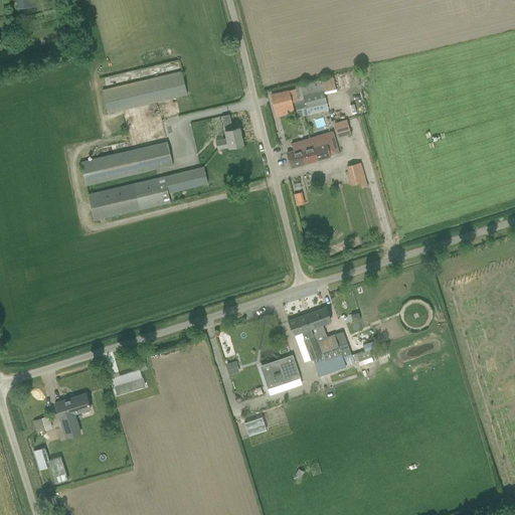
[(30,7),(29,0),(17,0),(18,8),(30,7)]
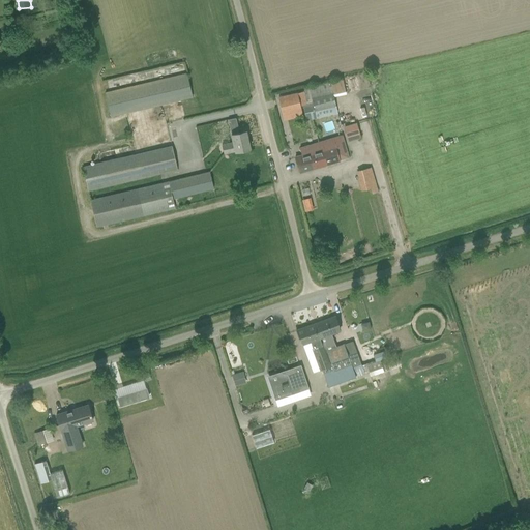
[(111,115),(194,96),(187,72),(106,92),(111,115)]
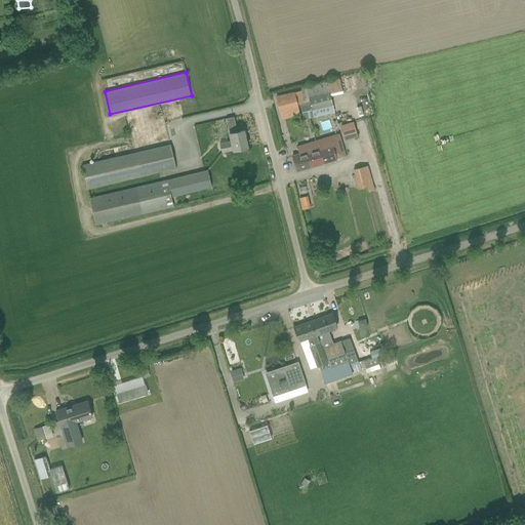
[(347,90),(357,88),(354,75),(344,77),(347,90)]
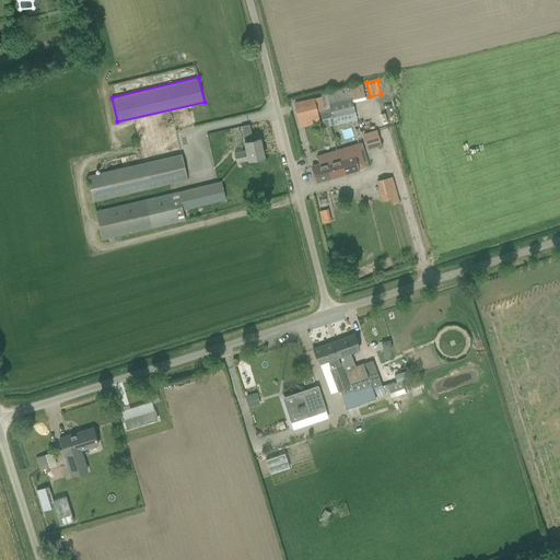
[(324,126),(335,124),(357,118),(352,97),(353,97),(350,85),(319,93),(323,105),(324,105),(324,109),(321,111),(324,126)]
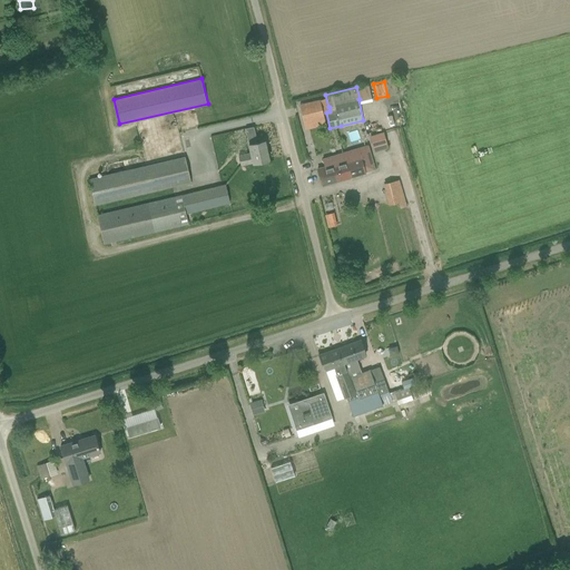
[(324,118),(320,100),(300,105),(304,123),(324,118)]
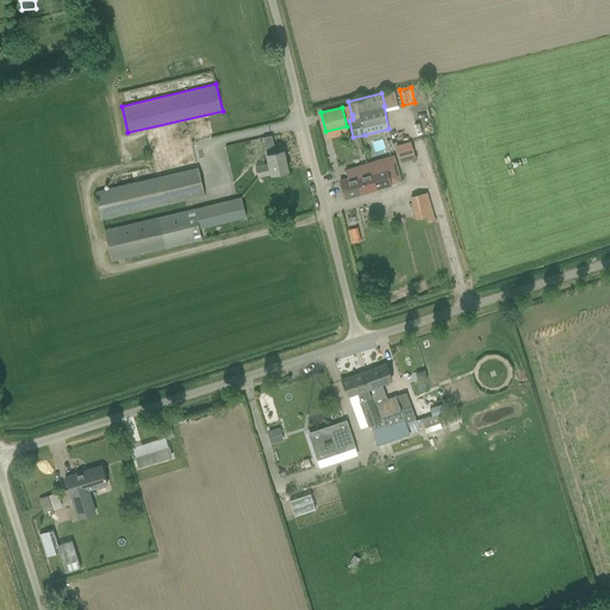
[(271,174),(287,170),(282,151),(275,153),(272,135),(262,137),(267,155),(266,155),(268,163),(255,167),(257,176),(271,173),(271,174)]
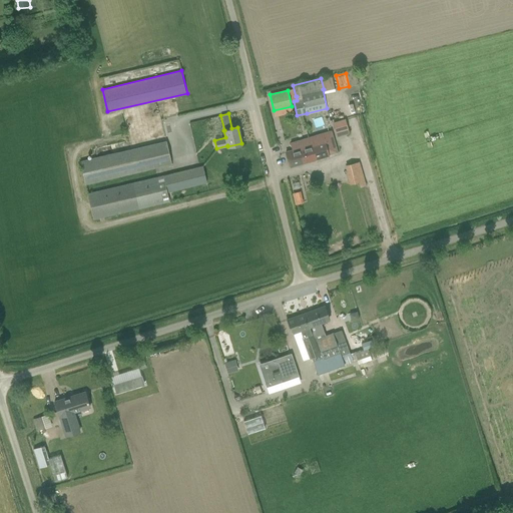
[(345,119),(333,122),(336,133),(348,129),(345,119)]
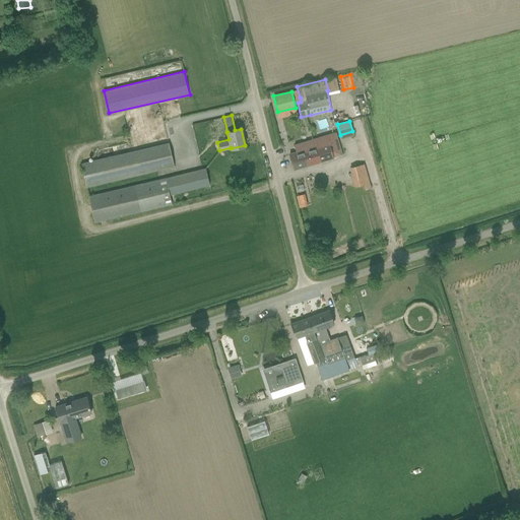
[(305,142),(312,164),(341,154),(334,133),(305,142)]
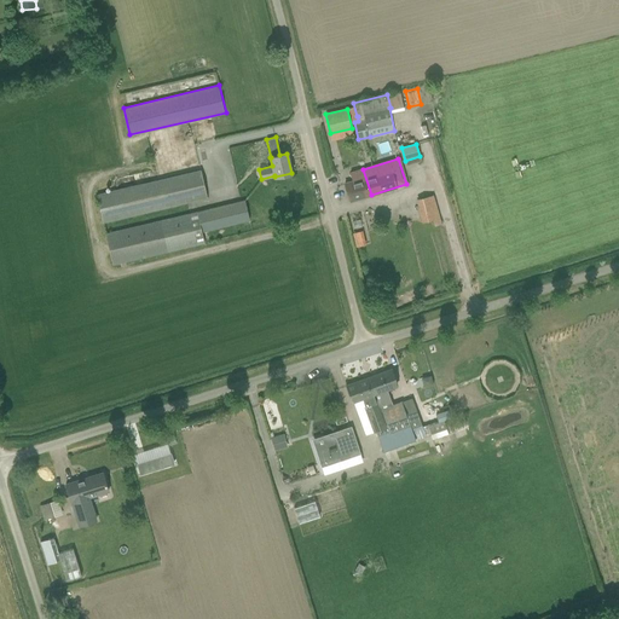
[(208,197),(201,168),(97,194),(103,221),(208,197)]
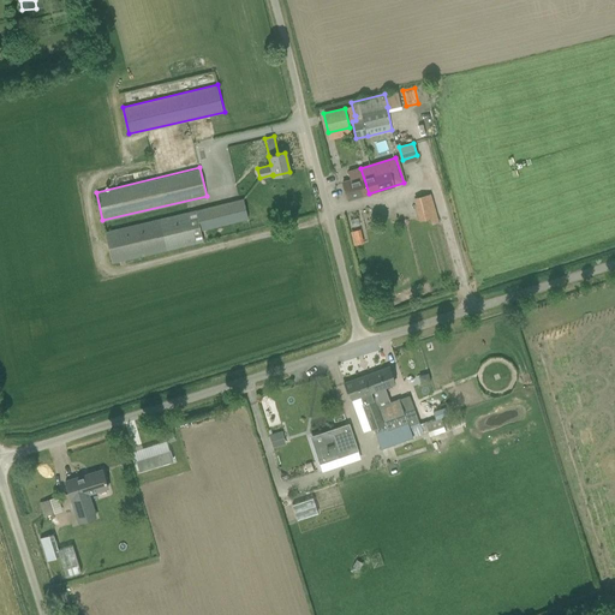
[(357,178),(342,183),(347,199),(369,193),(360,168),(354,169),(357,178)]
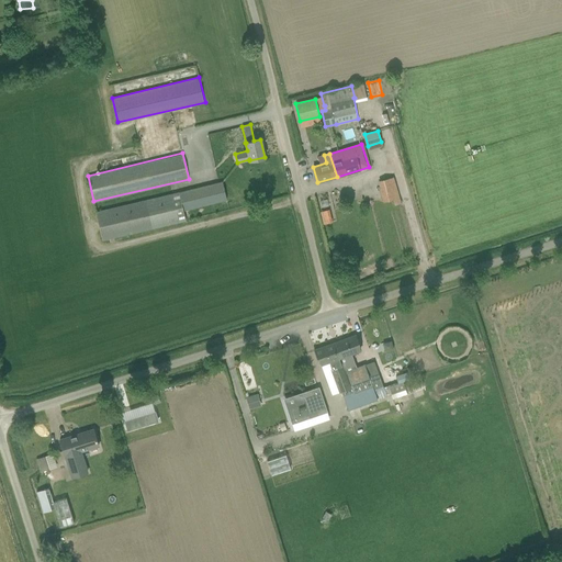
[(184,210),(226,199),(222,181),(179,192),(97,212),(103,240),(187,220),(184,210)]
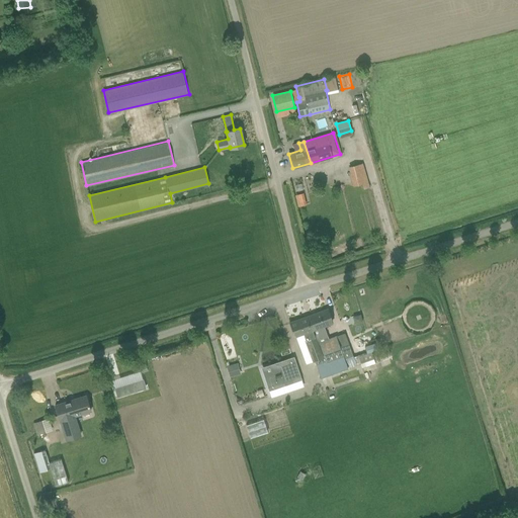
[(365,176),(352,179),(353,186),(362,184),(364,189),(368,188),(366,180),(365,176)]
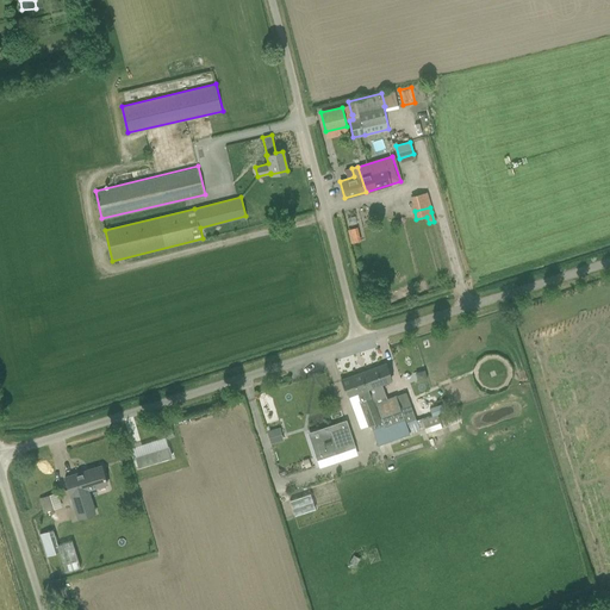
[(352,243),(361,240),(358,226),(348,229),(352,243)]
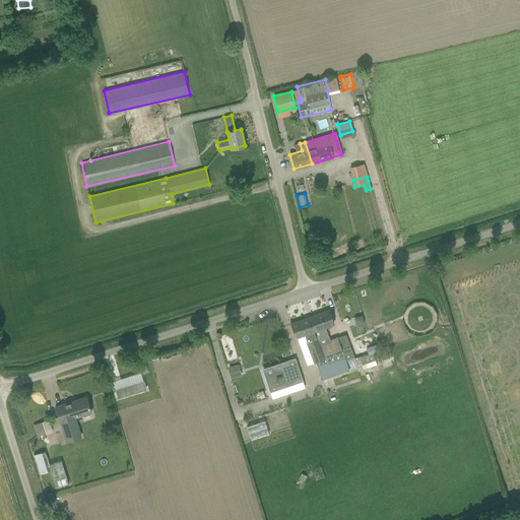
[(333,324),(332,320),(328,311),(308,318),(317,343),(319,342),(319,344),(329,340),(325,327),(326,326),(333,324)]
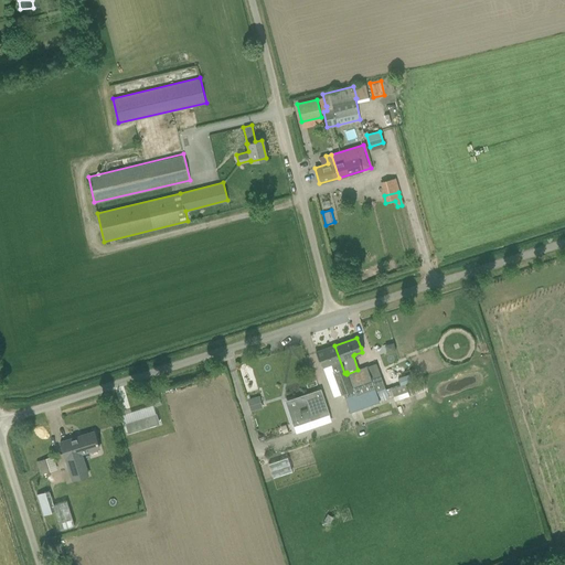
[(344,373),(334,345),(317,352),(320,362),(322,368),(332,364),(333,369),(332,369),(333,374),(334,374),(342,393),(353,390),(347,374),(347,372),(344,373)]
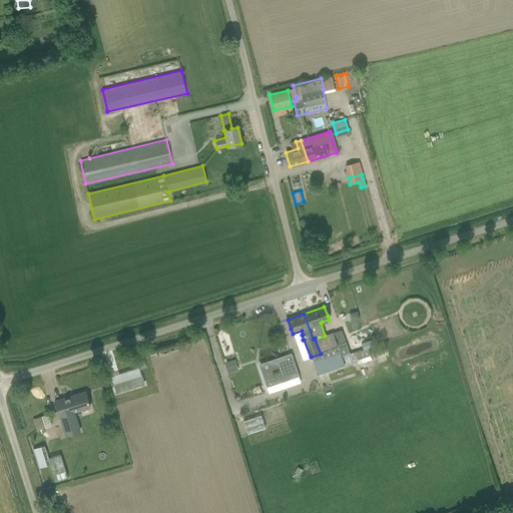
[(315,340),(321,354),(322,353),(323,357),(341,351),(339,346),(334,333),(325,336),(315,340)]
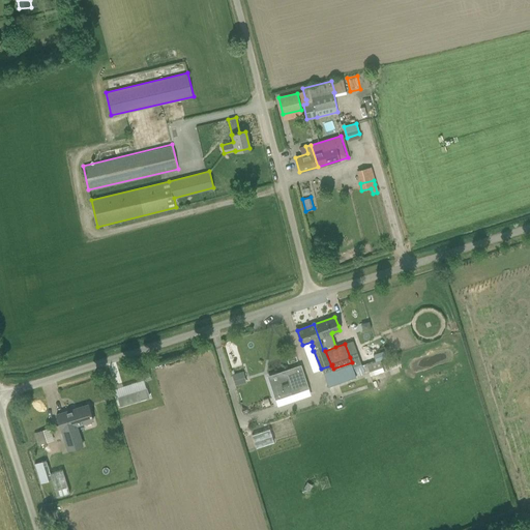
[(371,375),(384,371),(379,354),(376,355),(377,360),(367,363),(371,375)]
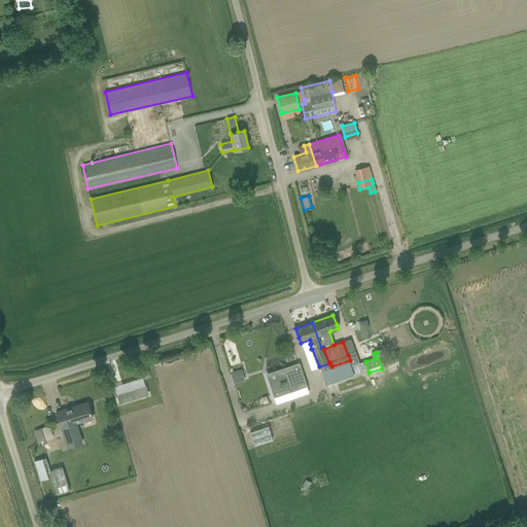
[(270,366),(280,370),(282,361),(272,358),(270,366)]
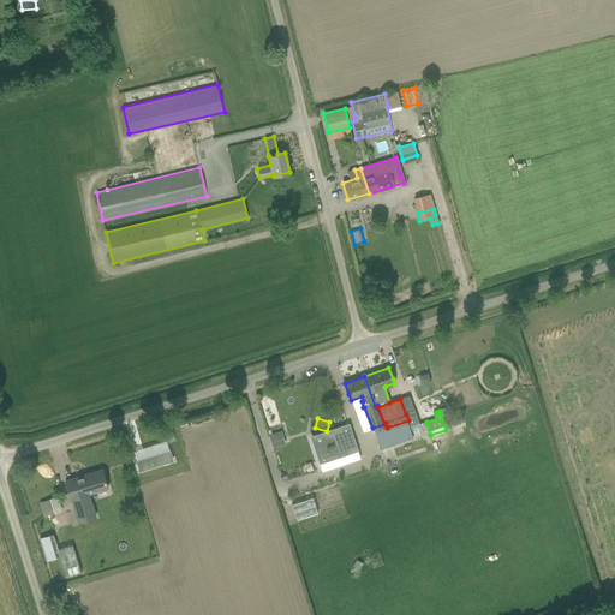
[(413,435),(408,421),(387,428),(376,433),(381,447),(413,435)]
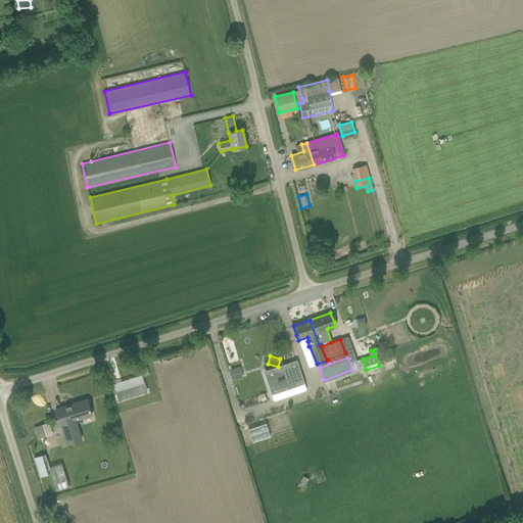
[(272,397),(307,385),(299,361),(277,368),(277,370),(265,375),(272,397)]
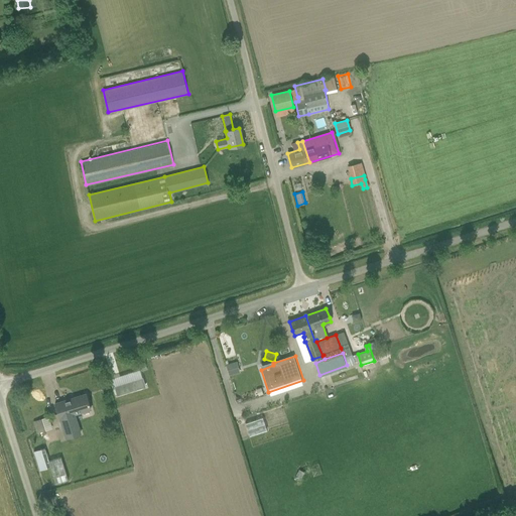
[(238,362),(226,365),(229,375),(241,372),(238,362)]
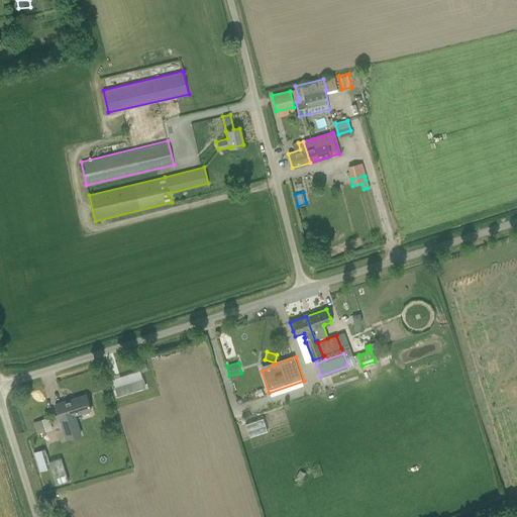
[(145,388),(143,379),(114,387),(117,397),(145,388)]
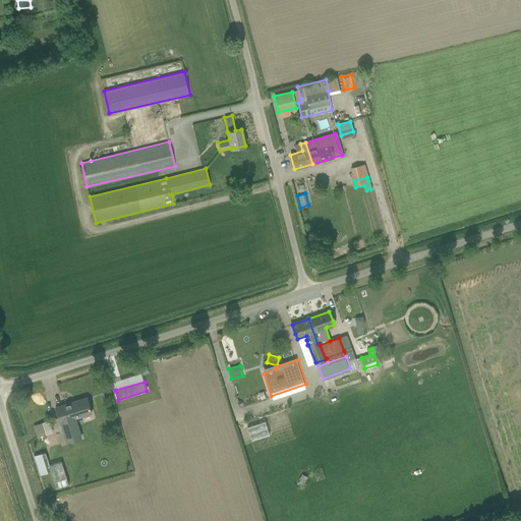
[(92,413),(87,398),(55,408),(60,423),(61,423),(61,425),(66,443),(76,440),(82,438),(76,418),(92,413)]
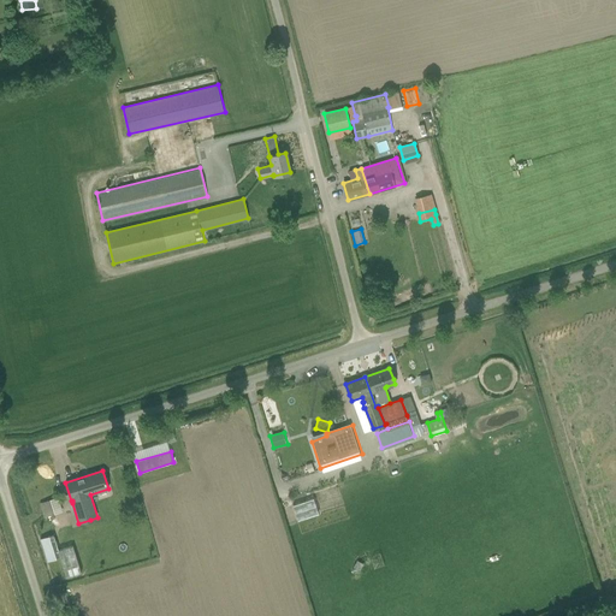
[(295,504),(298,519),(319,513),(315,499),(295,504)]
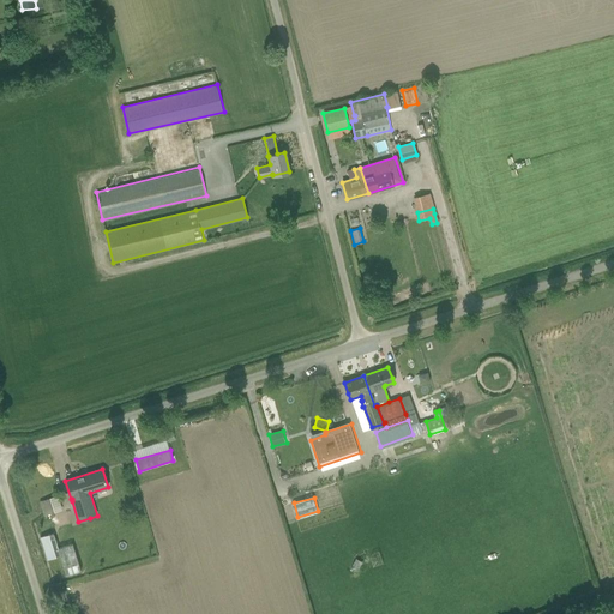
[(53,513),(49,499),(38,503),(43,517),(53,513)]
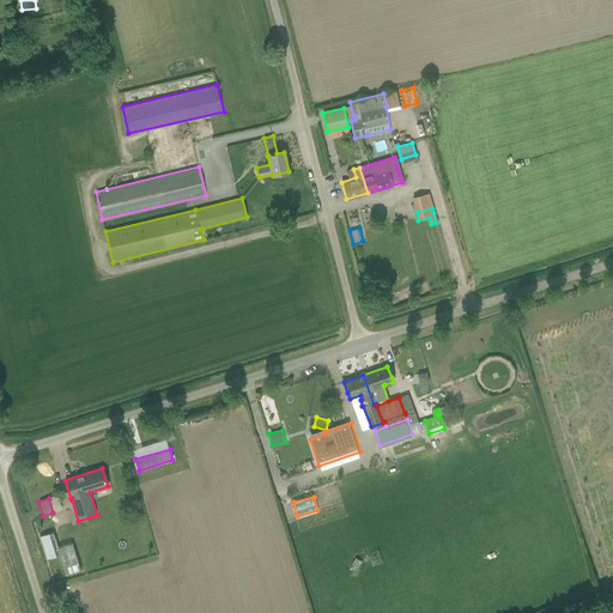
[(53,532),(42,534),(47,558),(58,556),(53,532)]
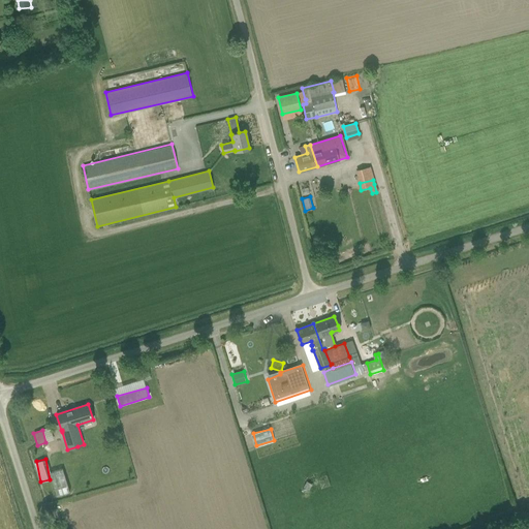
[(65,468),(51,471),(56,495),(69,493),(65,468)]
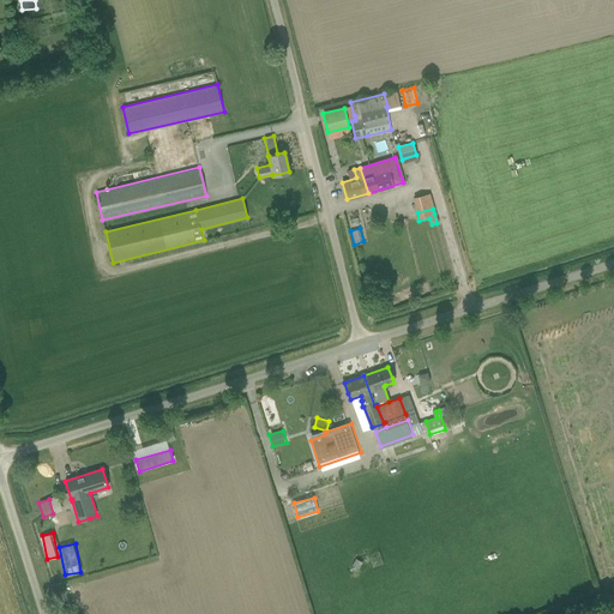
[(355,559),(351,565),(359,569),(362,563),(355,559)]
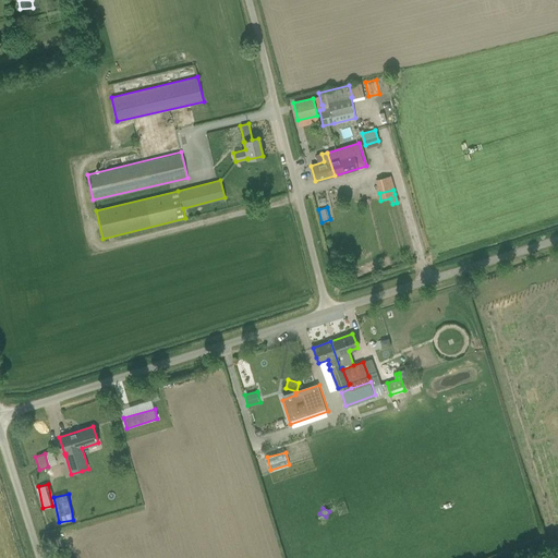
All buildings are outlined.
